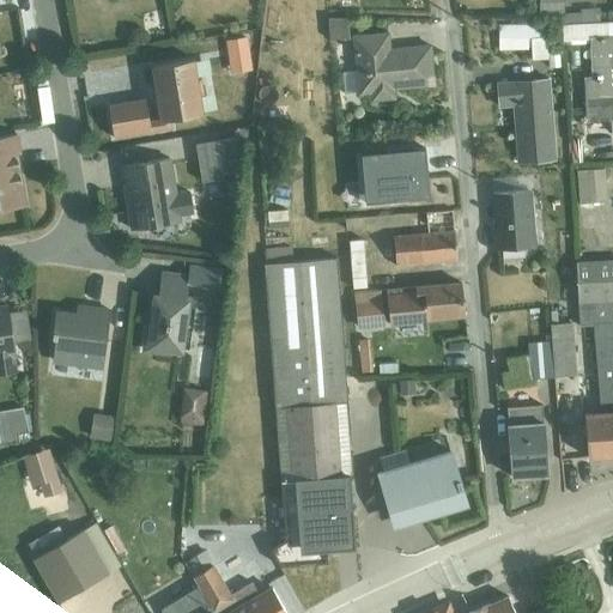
[(564,0),(540,0),(541,1),(540,1),(540,16),(564,16),(564,23),(601,20),(600,7),(581,7),(581,12),(565,12),(564,0)]
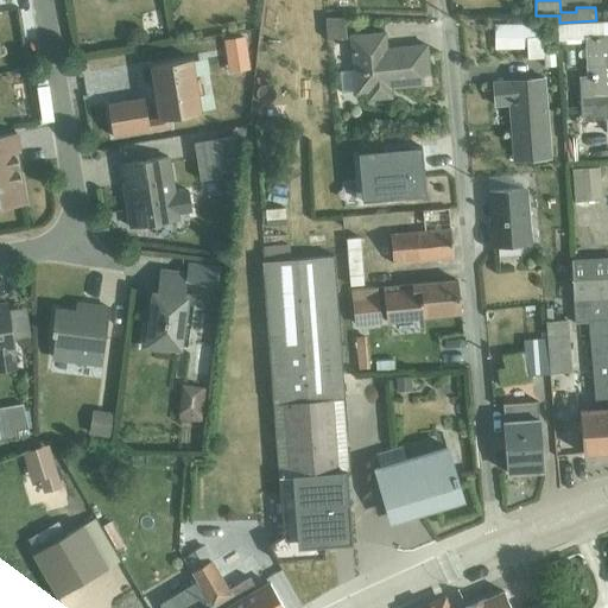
[(328,19),(329,39),(348,38),(347,18),(328,19)]
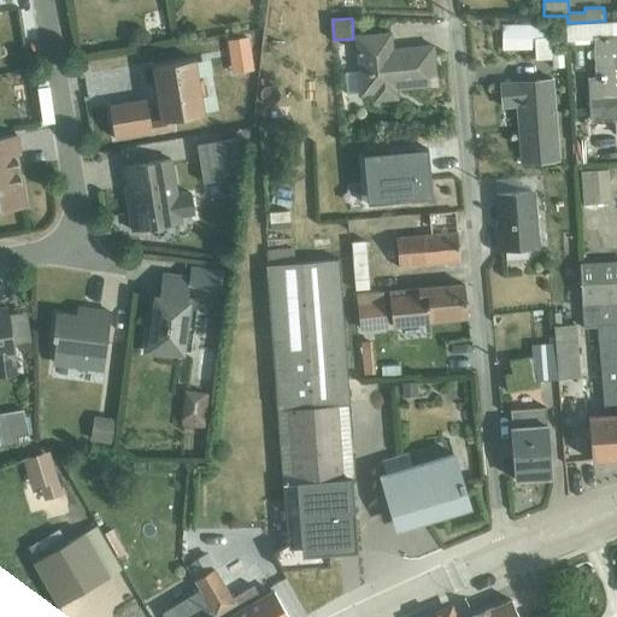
[(616,134),(616,19),(605,21),(568,23),(566,22),(566,40),(595,39),(595,76),(588,77),(591,122),(616,119),(616,134)]
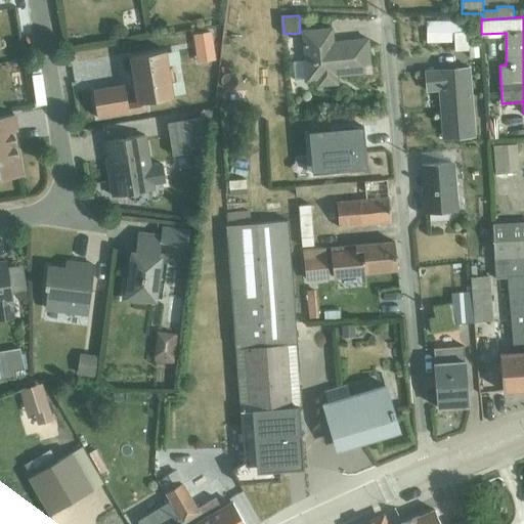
[(465,20),(427,20),(427,41),(453,41),(453,50),(469,50),(469,56),(479,56),(479,43),(469,43),(469,31),(464,31),(465,20)]
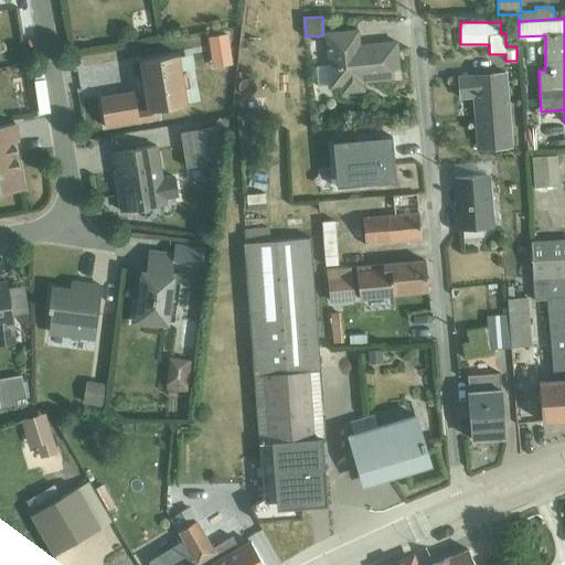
[(330,87),(341,87),(342,93),(365,91),(364,80),(401,76),(397,41),(361,44),(360,29),(326,31),(328,63),(330,83),(330,87)]
